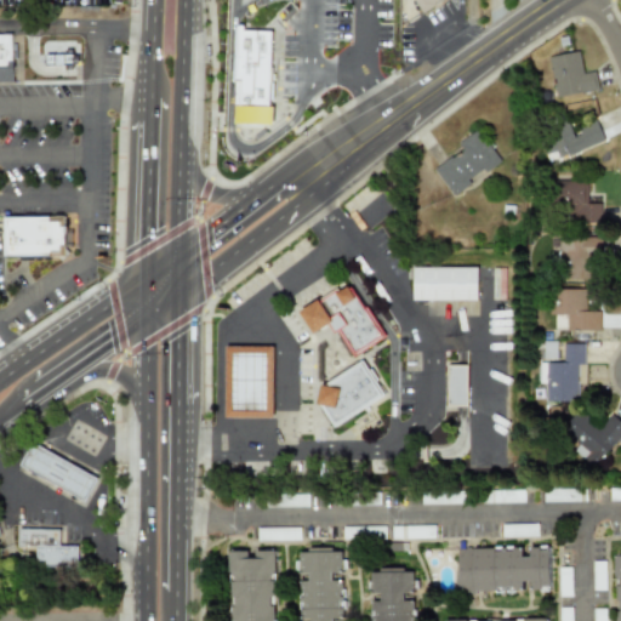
[(439,0),(420,13),(411,0),(439,0)]
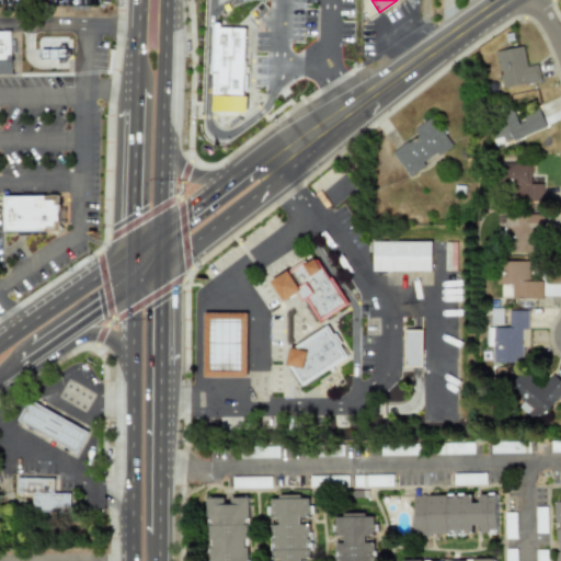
[(210,112),(247,113),(247,95),(243,95),(244,27),(220,27),(220,21),(213,21),(210,112)]
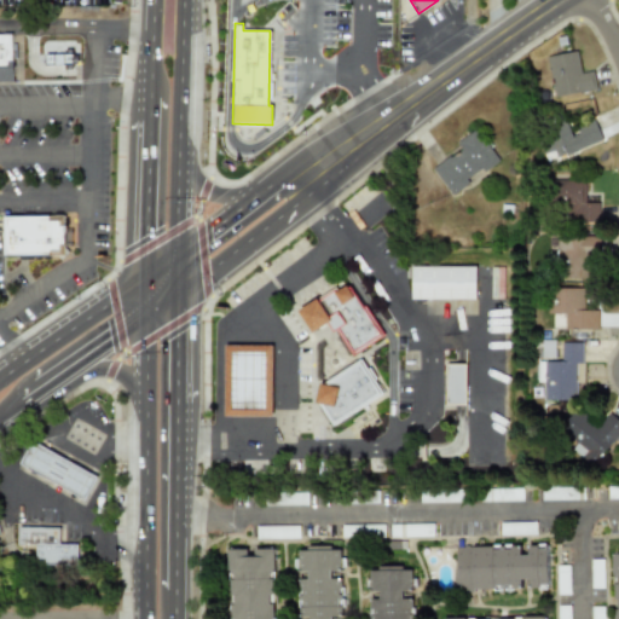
[(0,34),(0,82),(12,82),(11,34),(0,34)]
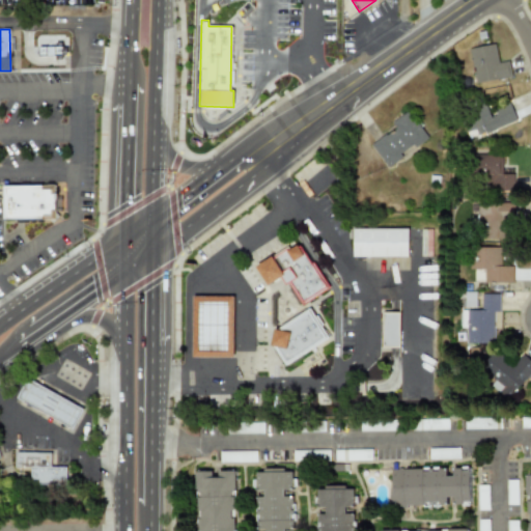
[(477,30),(479,38),(486,36),(485,29),(477,30)]
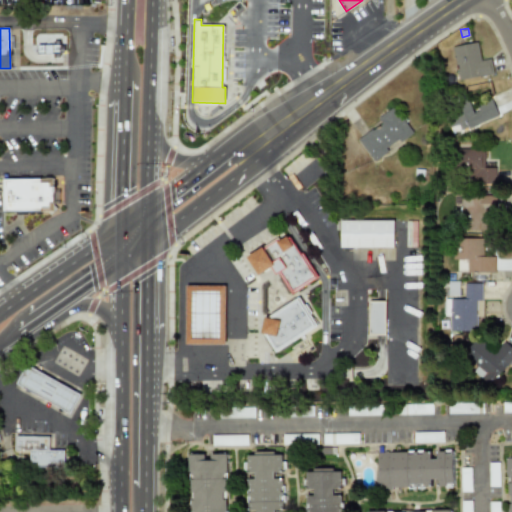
[(450,45),(457,79),(492,72),(489,57),(480,59),(476,40),(450,45)]
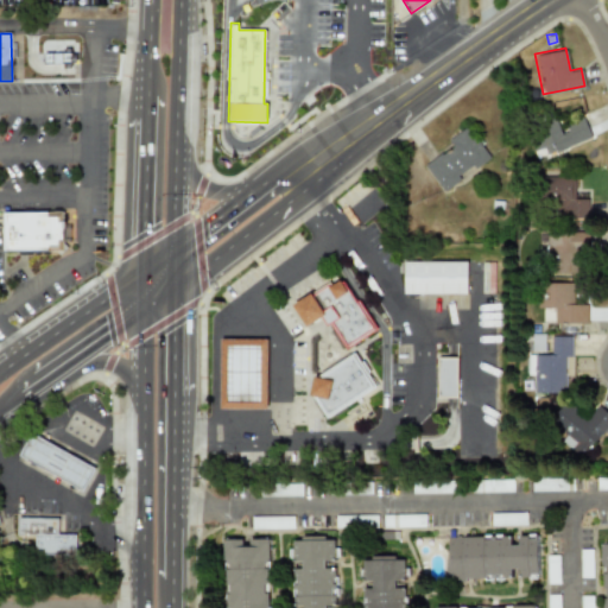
[(583,118),(590,135),(568,145),(568,149),(551,156),(553,162),(539,168),(533,151),(534,147),(527,130),(557,116),(562,127),(583,118)]
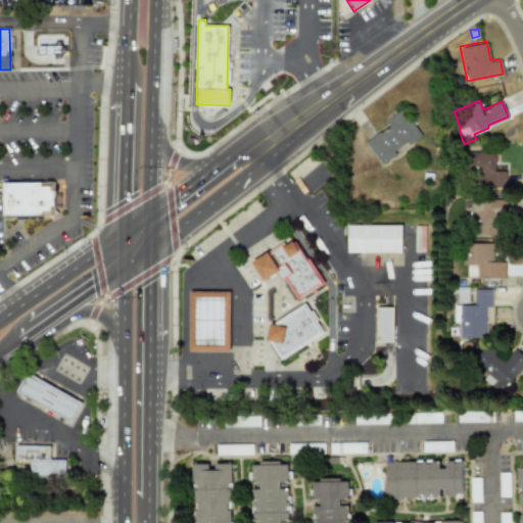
[(366,142),(381,162),(422,134),(402,107),(385,120),(389,125),(366,142)]
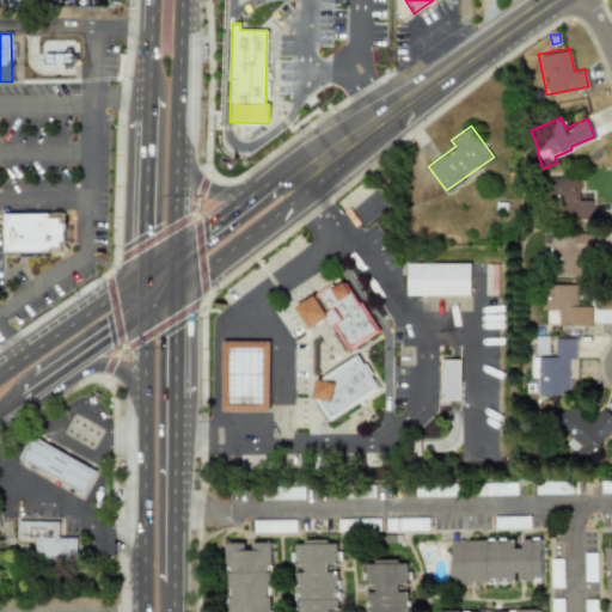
[(579,199),(592,199),(592,221),(539,221),(539,177),(579,177),(579,199)]
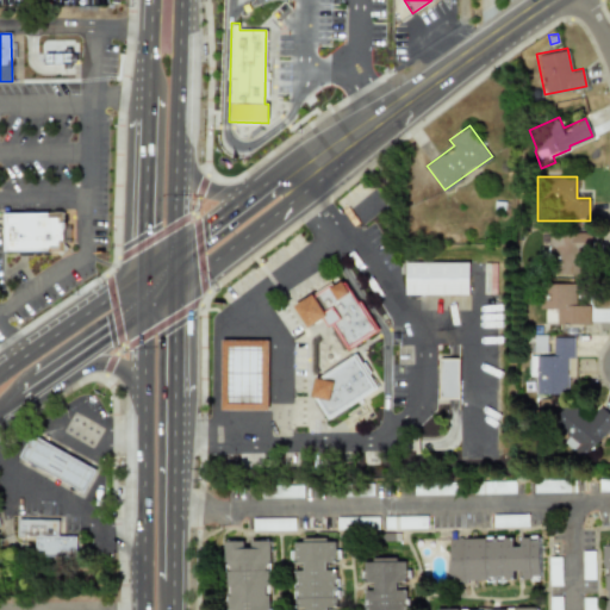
[(2,253),(64,251),(63,213),(49,213),(49,212),(2,213),(2,253)]
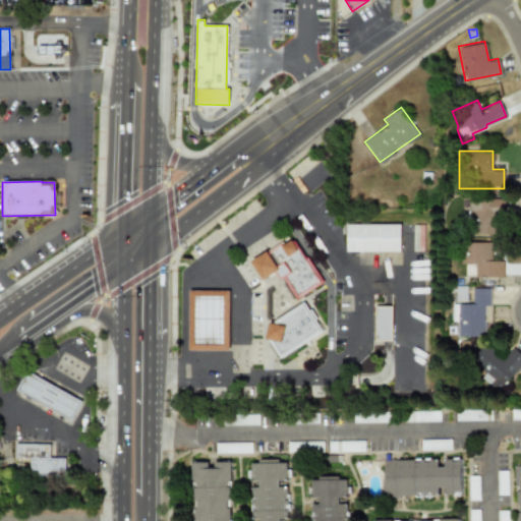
[(467,233),(498,235),(500,200),(469,198),(467,233)]
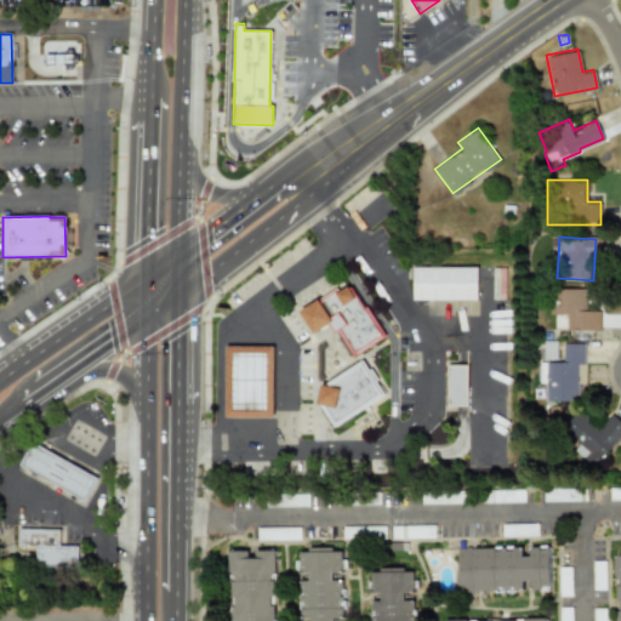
[(412,266),(412,298),(477,298),(477,266),(412,266)]
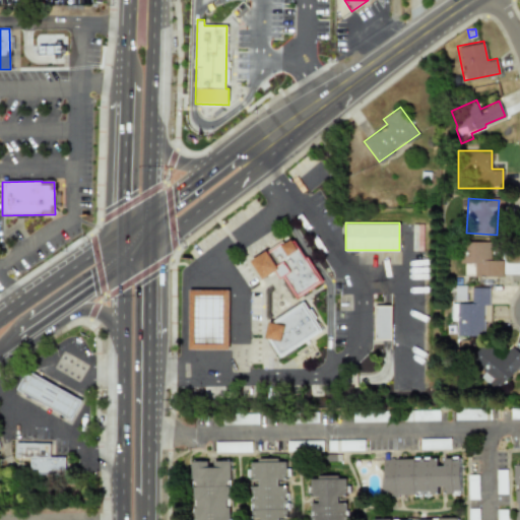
[(464,276),(501,276),(502,260),(490,260),(490,243),(460,242),(460,263),(464,264),(464,276)]
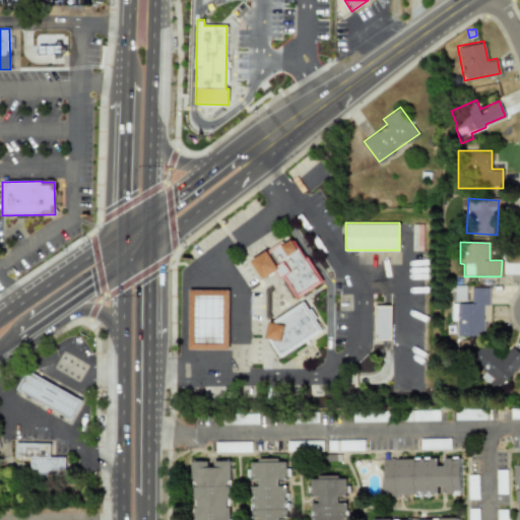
[(251,261),(266,251),(268,253),(279,246),(281,249),(289,243),(303,262),(306,260),(319,280),(297,296),(284,276),(279,278),(274,270),(263,278),(251,261)]
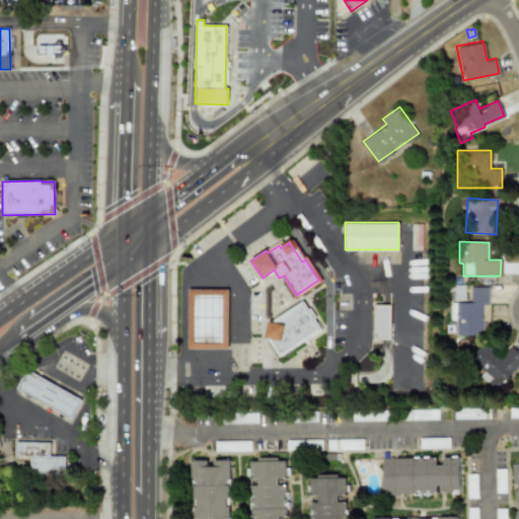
[(454,283),(453,298),(464,299),(464,283),(454,283)]
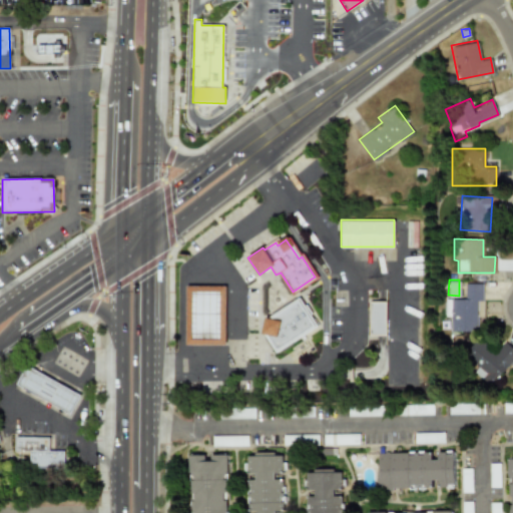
[(445,299),(445,316),(450,316),(450,331),(477,331),(477,301),(483,299),(483,283),(465,283),(465,299),(445,299)]
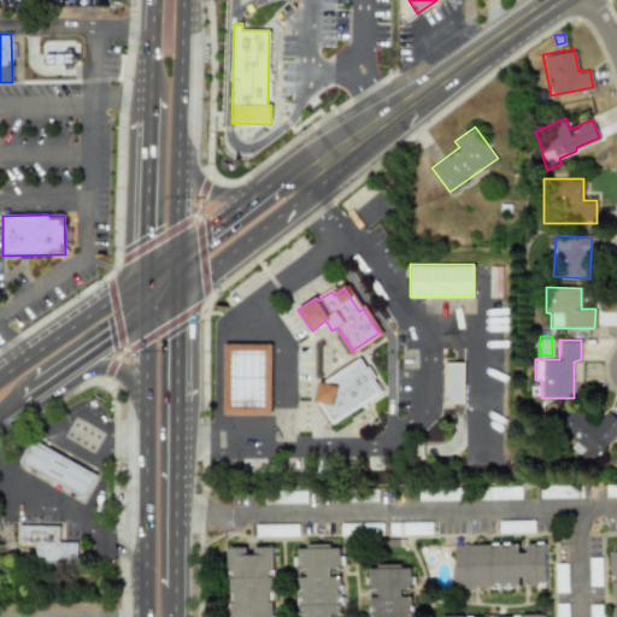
[(223,344),(224,415),(271,415),(271,344),(223,344)]
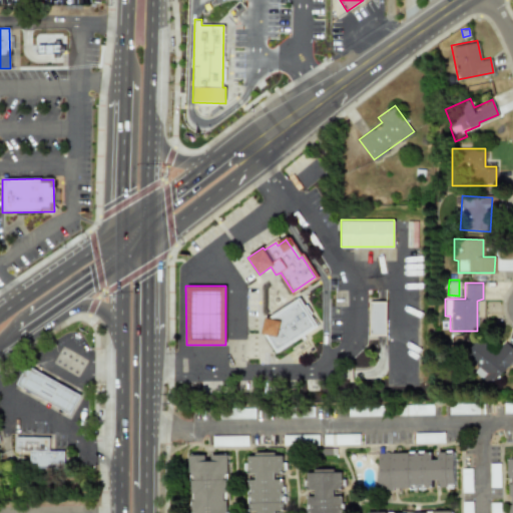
[(262,332),(265,318),(300,296),(319,326),(276,354),(262,332)]
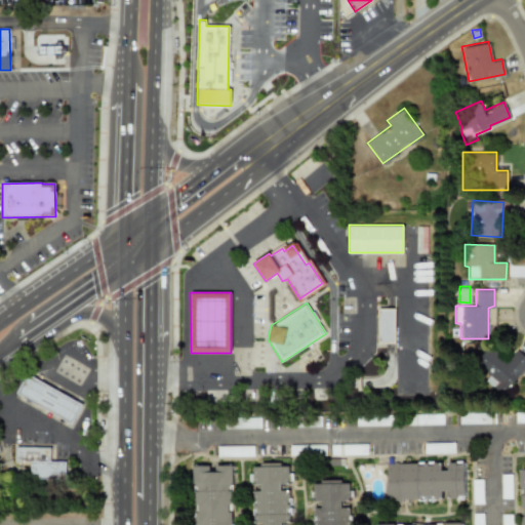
[(377,308),(377,344),(395,344),(395,308),(377,308)]
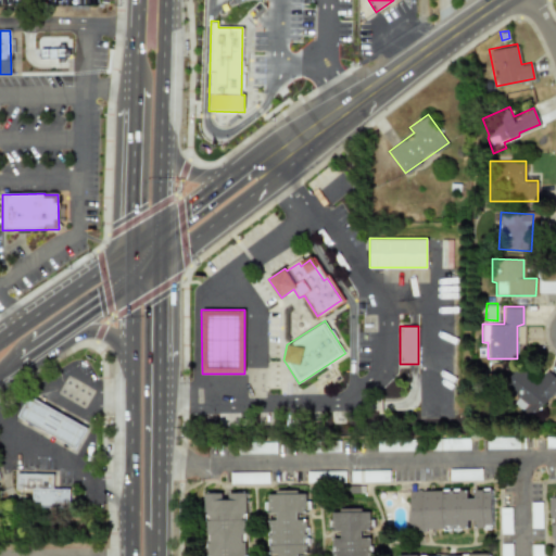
[(547,369),(555,376),(555,388),(532,418),(513,403),(517,396),(503,386),(518,367),(538,382),(547,369)]
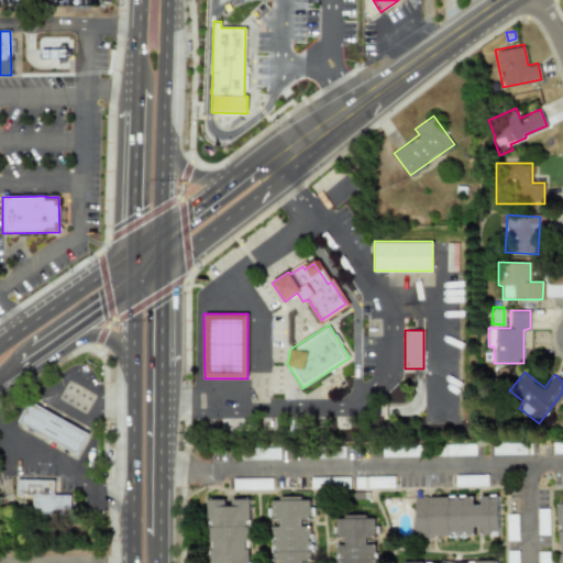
[(88,434),(30,400),(18,421),(76,455),(88,434)]
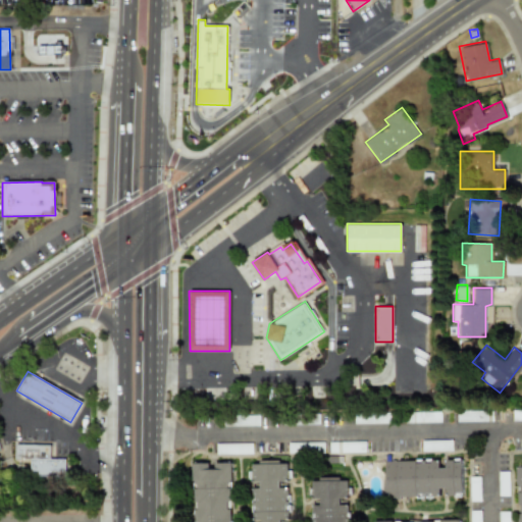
[(50,445),(15,445),(15,460),(30,459),(30,475),(64,475),(64,458),(50,458),(50,445)]
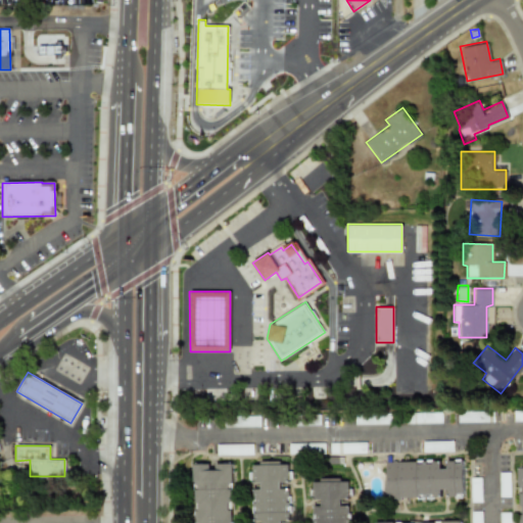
[(326,456),(343,455),(343,462),(326,463),(326,456)]
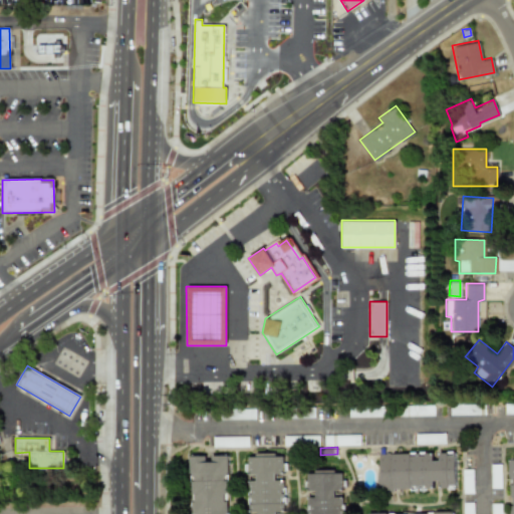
[(378,453),(379,453),(379,447),(383,447),(383,454),(407,453),(407,451),(416,451),(416,452),(417,452),(417,450),(425,450),(425,451),(433,451),(433,460),(437,460),(437,452),(444,451),(444,449),(453,449),(453,452),(454,452),(455,486),(452,486),(452,488),(447,488),(447,487),(440,487),(440,479),(432,480),(432,487),(425,487),(425,488),(378,489),(378,453)]
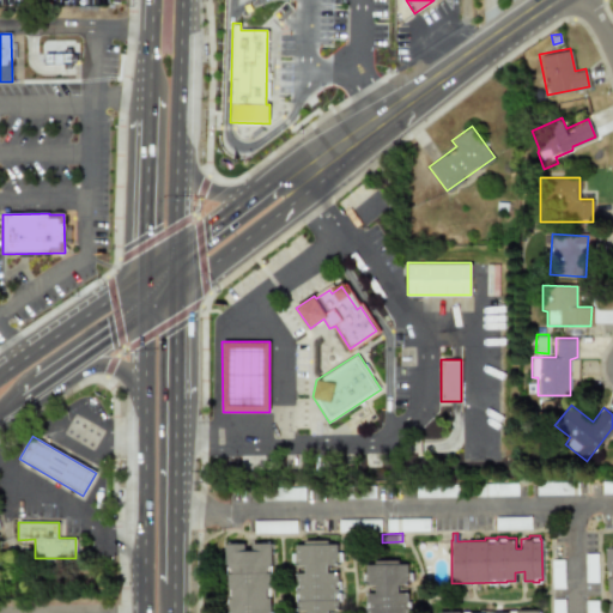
[(304,538),(304,541),(295,541),(296,565),(305,565),(305,572),(295,572),(296,610),(308,610),(308,612),(328,612),(328,610),(339,610),(339,594),(343,593),(343,551),(338,551),(338,541),(328,542),(328,538),(304,538)]
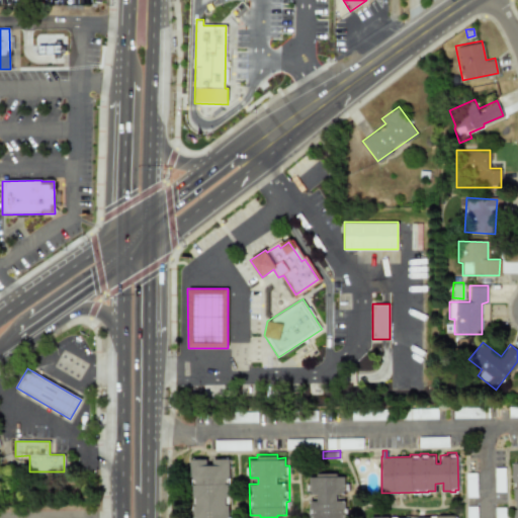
[(191,458),(191,480),(195,480),(193,485),(190,485),(191,499),(195,498),(195,505),(191,506),(191,517),(226,517),(226,516),(229,513),(228,457),(191,458)]
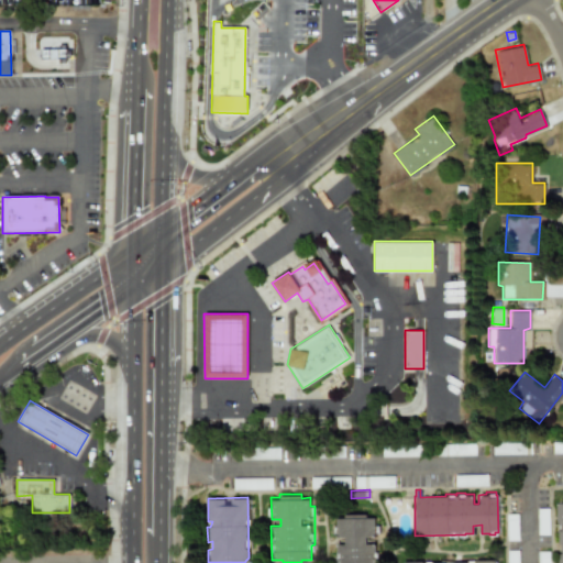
[(344,514),(344,516),(335,517),(335,539),(343,539),(343,542),(335,542),(335,553),(339,553),(340,559),(335,559),(335,562),(377,562),(377,548),(375,548),(375,544),(365,544),(365,536),(373,536),(373,530),(376,530),(376,527),(373,527),(373,518),(364,518),(364,512),(344,514)]
